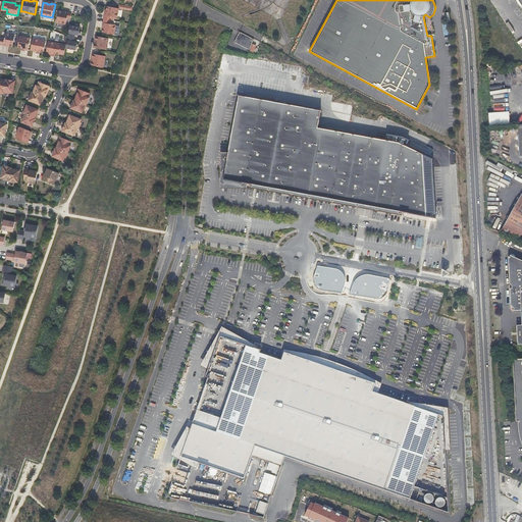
[(117,18),(118,8),(106,6),(106,11),(105,11),(104,19),(110,20),(111,17),(117,18)]
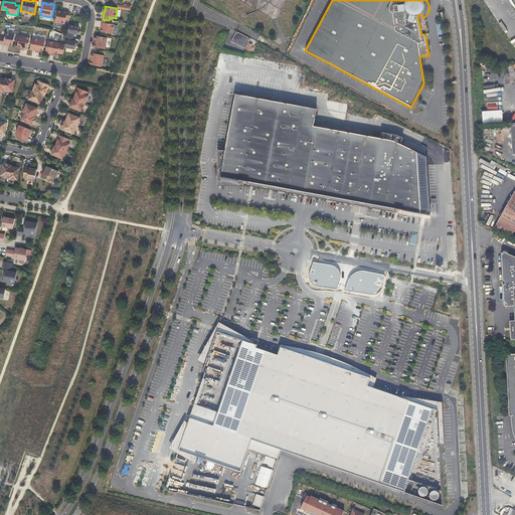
[(69,19),(70,15),(70,12),(63,11),(57,10),(55,22),(64,24),(65,18),(69,19)]
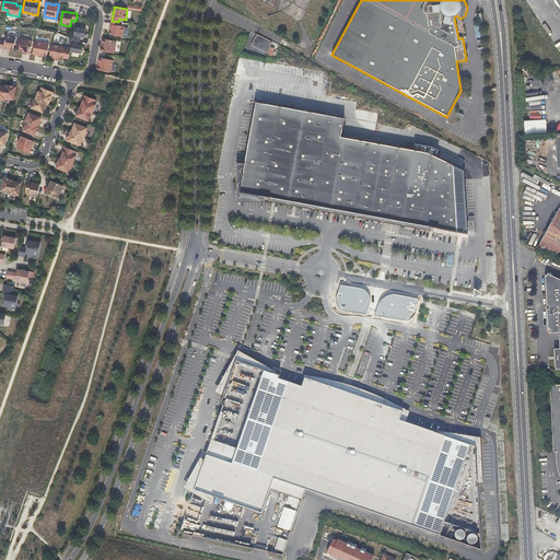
[(123,37),(124,26),(118,26),(118,22),(112,21),(109,28),(111,28),(109,34),(123,37)]
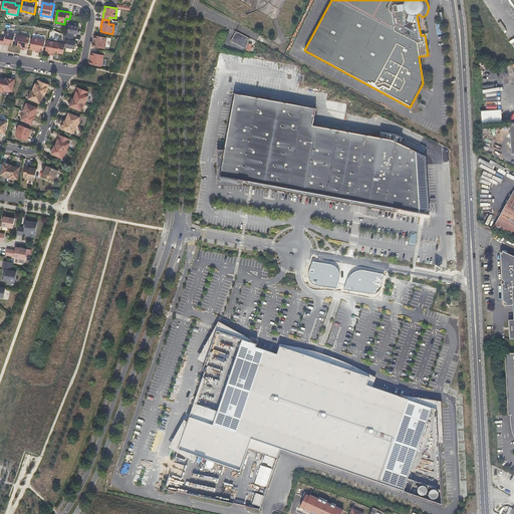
[(77,34),(79,27),(68,25),(66,36),(73,37),(74,34),(77,34)]
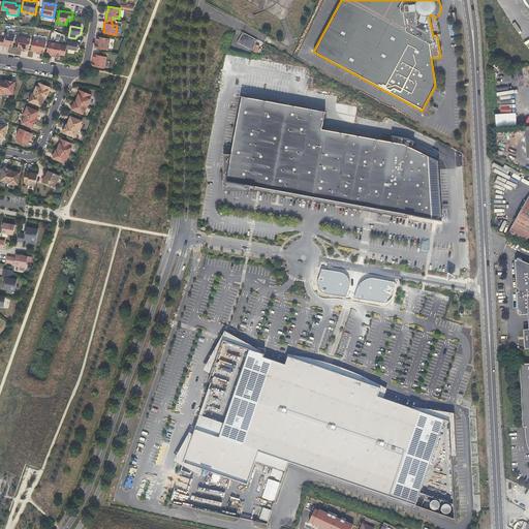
[(253,51),(256,39),(243,32),(237,42),(253,51)]
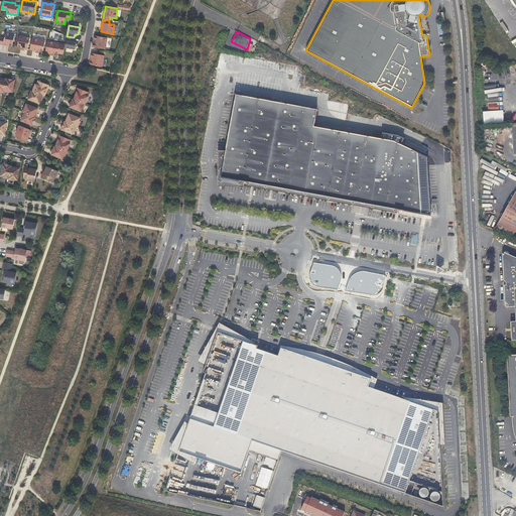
[(12,45),(15,33),(5,32),(4,37),(1,37),(0,40),(0,43),(7,45),(7,44),(12,45)]
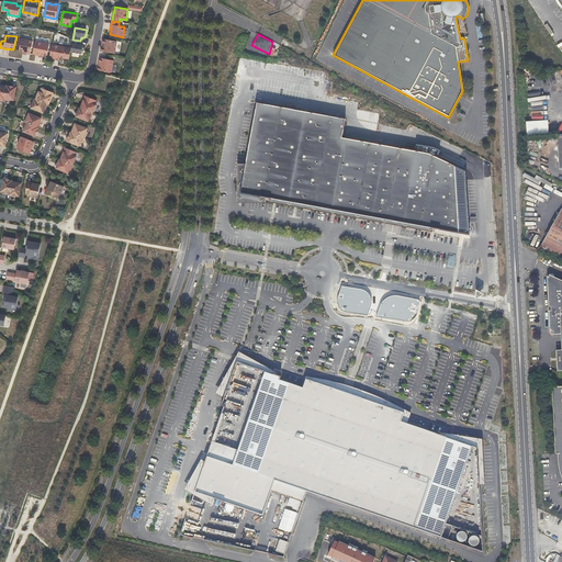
[(32,41),(21,38),(19,38),(17,49),(23,51),(23,52),(30,54),(32,41)]
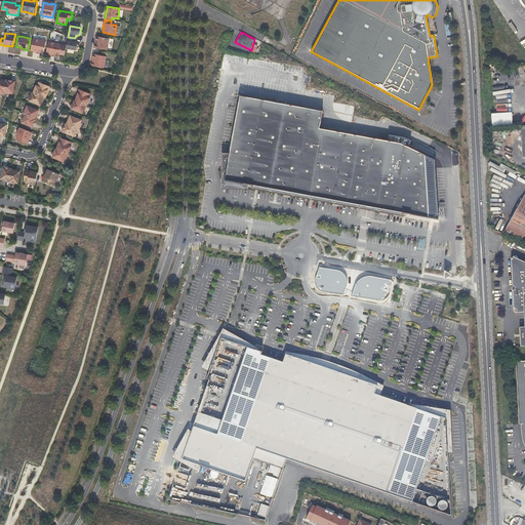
[(107,50),(109,39),(96,36),(95,40),(96,40),(95,44),(94,44),(93,47),(107,50)]
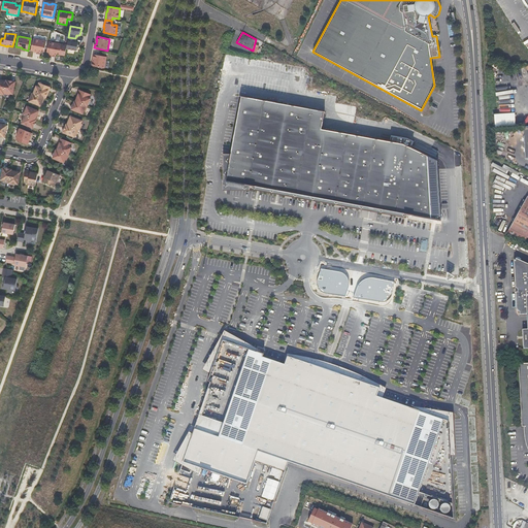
[(76,51),(78,42),(74,42),(75,38),(68,37),(66,48),(76,51)]
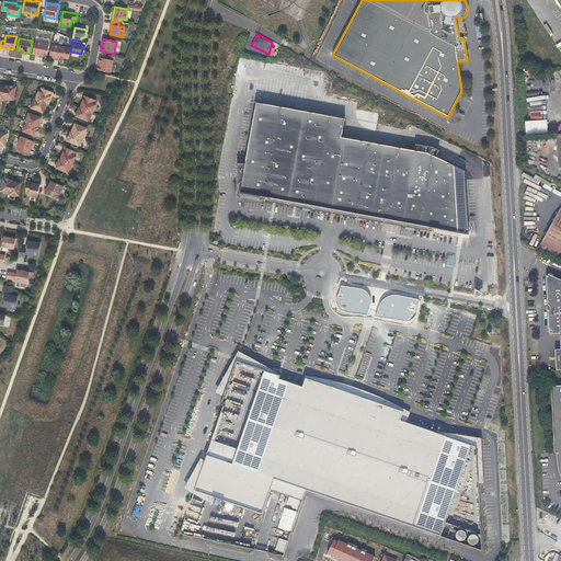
[(47,55),(49,44),(37,42),(35,55),(43,56),(43,55),(47,55)]
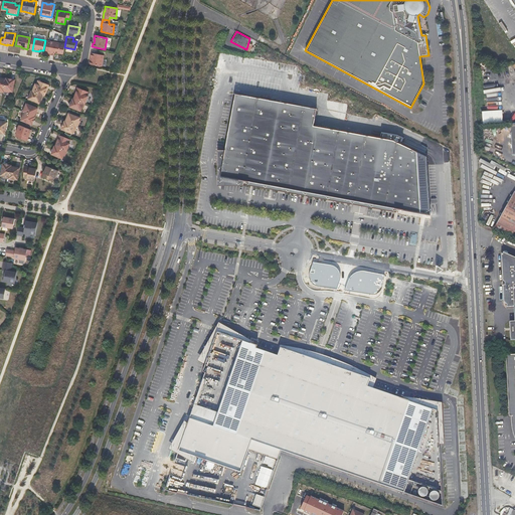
[(60,43),(50,41),(47,41),(47,42),(45,51),(48,51),(47,52),(54,54),(54,52),(58,53),(60,43)]
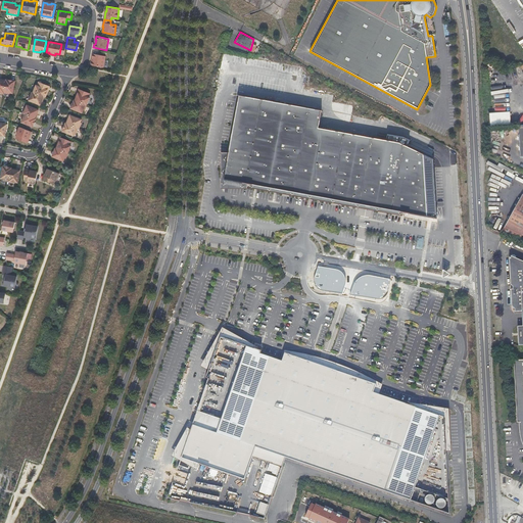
[(103,67),(105,56),(92,54),(92,57),(93,58),(92,61),(91,61),(90,64),(91,65),(103,67)]
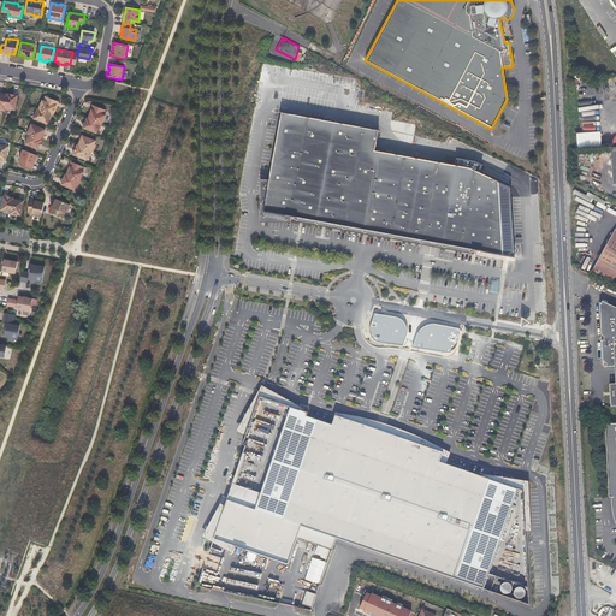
[(15,110),(17,95),(7,94),(7,95),(5,110),(11,111),(11,110),(15,110)]
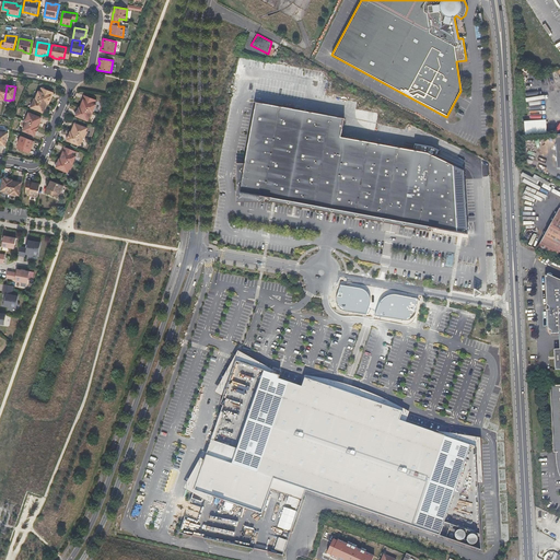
[(47,104),(51,96),(50,95),(53,92),(42,88),(39,92),(38,91),(35,100),(46,104),(47,104)]
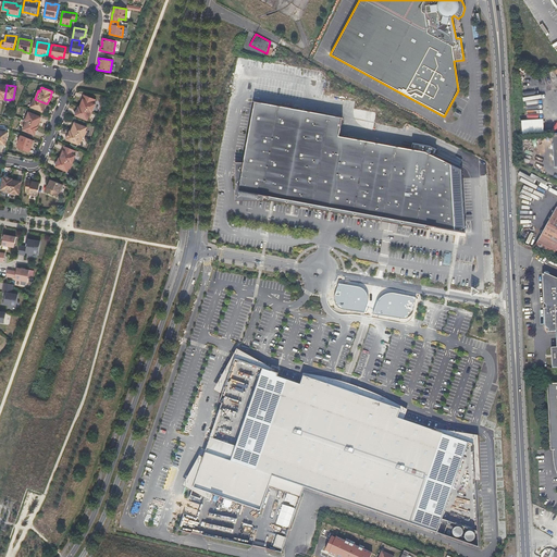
[(94,103),(96,99),(86,96),(84,99),(83,99),(79,107),(93,112),(95,104),(94,103)]
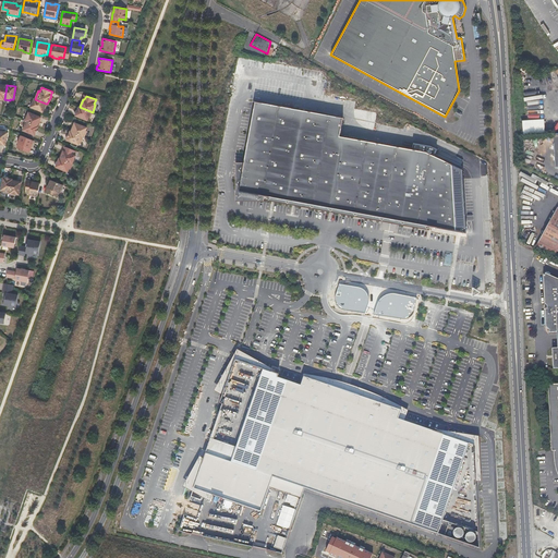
[(43,112),(46,104),(35,99),(33,98),(31,104),(32,105),(31,107),(43,112)]
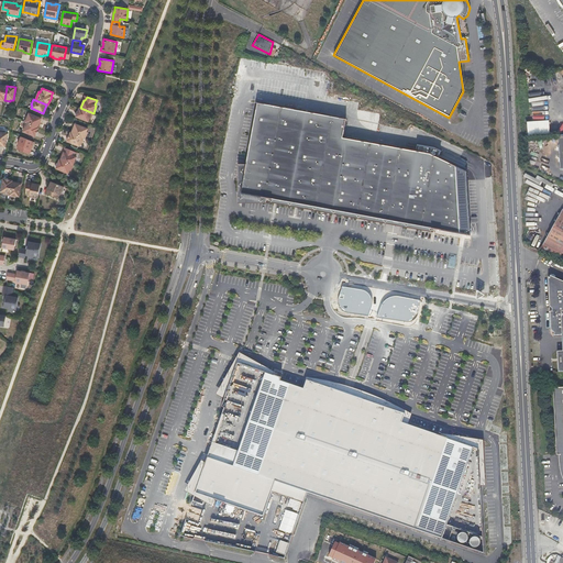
[(267,203),(268,198),(269,198),(268,202),(307,209),(335,214),(434,232),(434,229),(438,229),(435,238),(452,236),(466,235),(464,207),(463,207),(461,170),(456,170),(456,166),(430,153),(378,144),(343,138),(346,119),(257,102),(246,164),(239,165),(238,203),(267,203)]
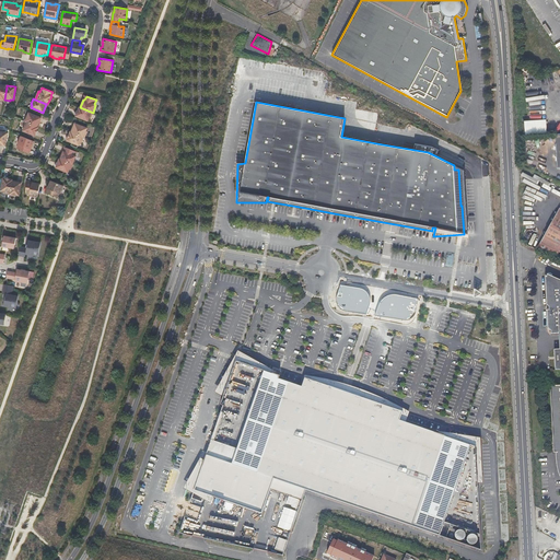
[(91,118),(93,113),(80,107),(79,107),(76,116),(88,121),(89,118),(91,118)]
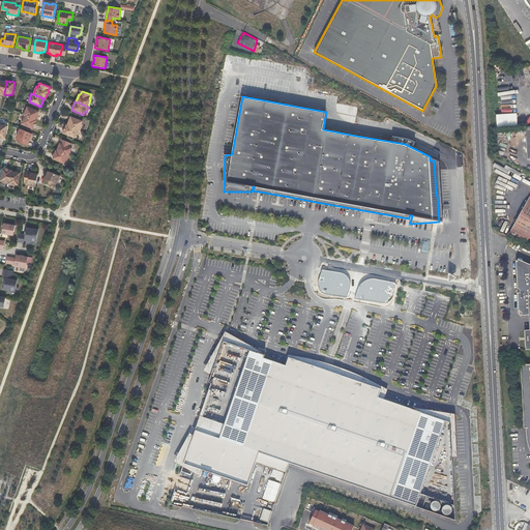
[(35,120),(38,112),(27,107),(26,110),(25,109),(23,115),(24,115),(35,120)]
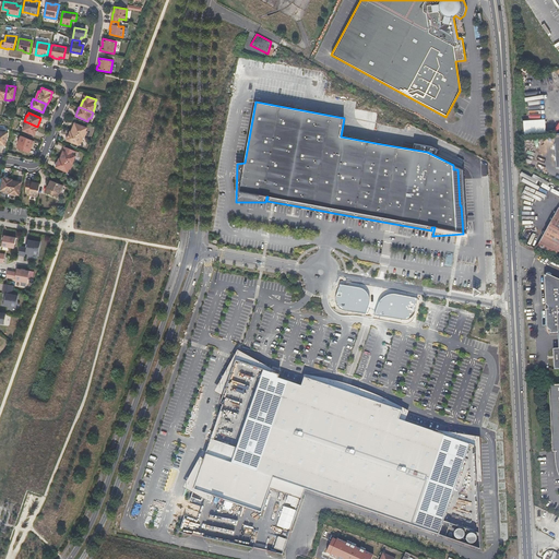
[(35,135),(38,127),(37,127),(25,121),(23,127),(24,128),(23,131),(35,135)]
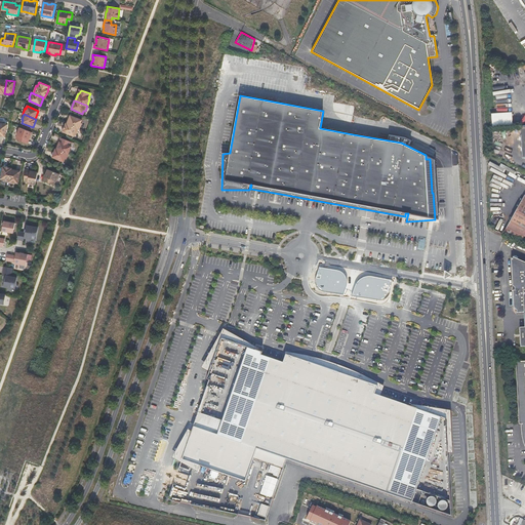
[(79,129),(82,124),(80,123),(82,120),(70,116),(67,124),(78,128),(79,129)]
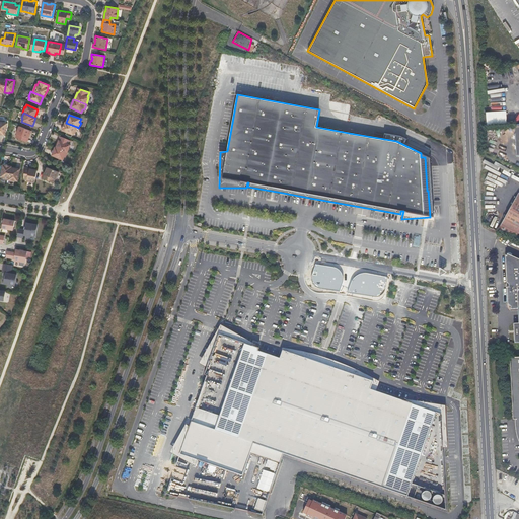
[(75,133),(77,127),(66,123),(65,122),(62,130),(73,135),(74,132),(75,133)]
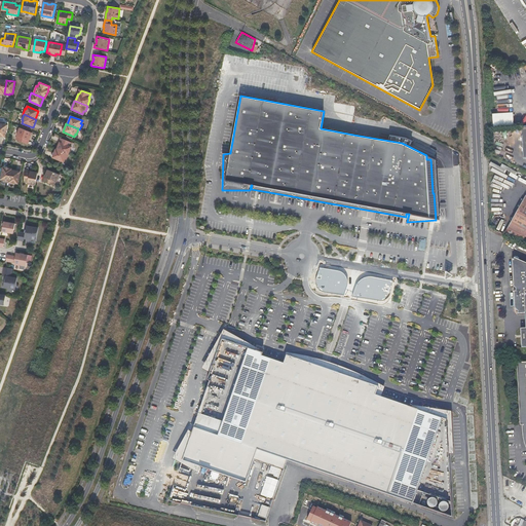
[(28,140),(31,133),(20,127),(16,136),(17,136),(16,140),(26,144),(28,140)]
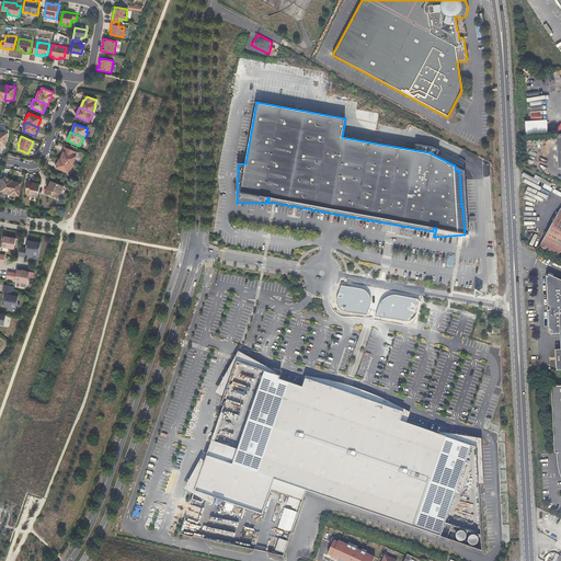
[(75,156),(76,152),(66,148),(65,151),(64,151),(60,160),(72,164),(76,157),(75,156)]
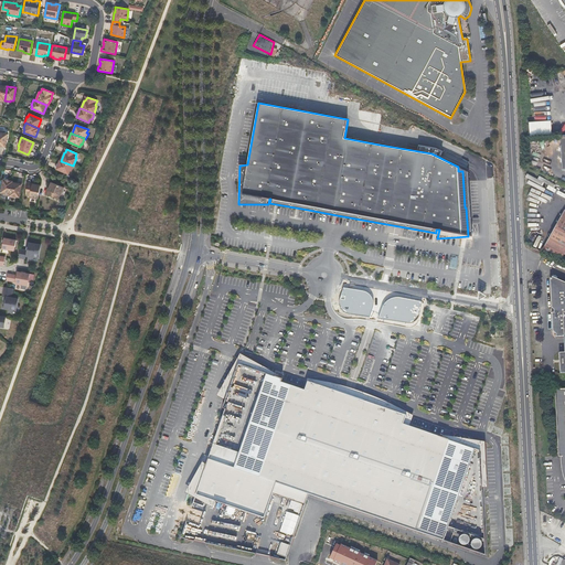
[(71,171),(73,166),(61,161),(60,160),(56,169),(68,174),(70,171),(71,171)]
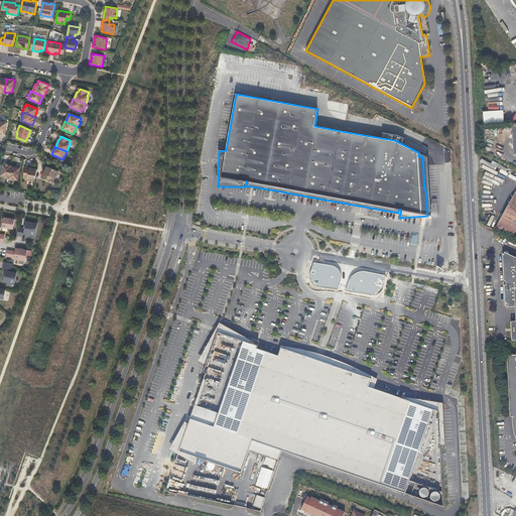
[(9,178),(11,166),(11,165),(2,164),(0,176),(3,176),(3,178),(9,178)]
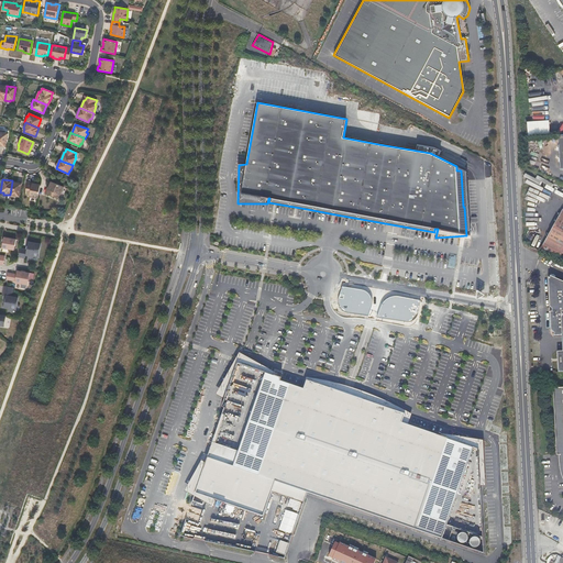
[(19,197),(21,184),(12,181),(10,195),(9,196),(15,197),(15,196),(19,197)]
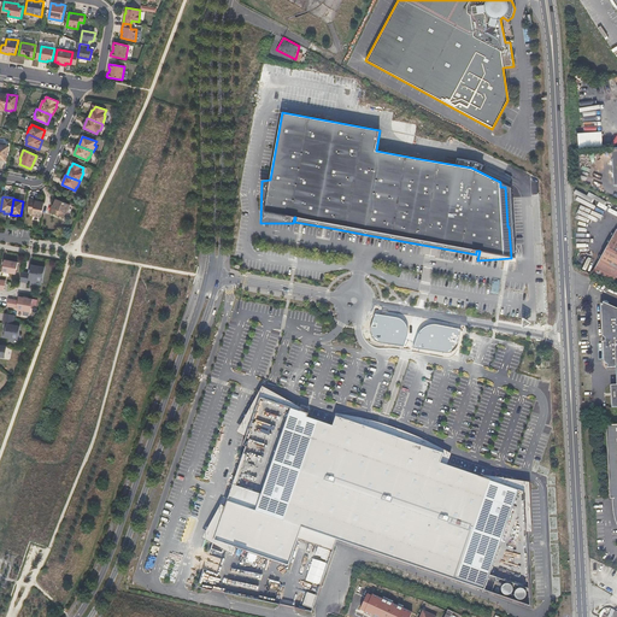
[(66,213),(70,205),(56,199),(52,209),(53,209),(51,213),(63,217),(64,213),(66,213)]
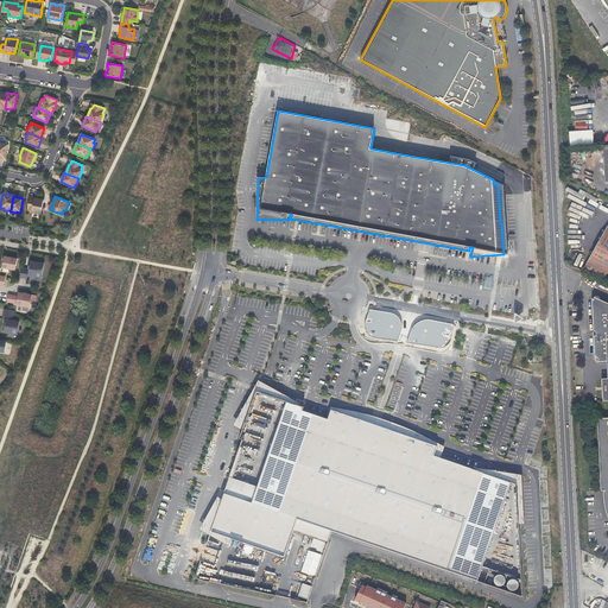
[(40,214),(43,200),(35,198),(29,198),(27,210),(32,211),(32,213),(40,214)]
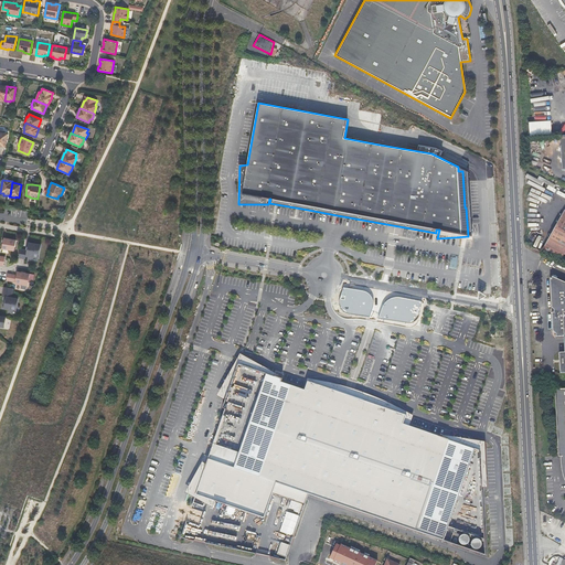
[(564,253),(564,209),(564,210),(546,244),(546,254),(561,260),(564,253)]
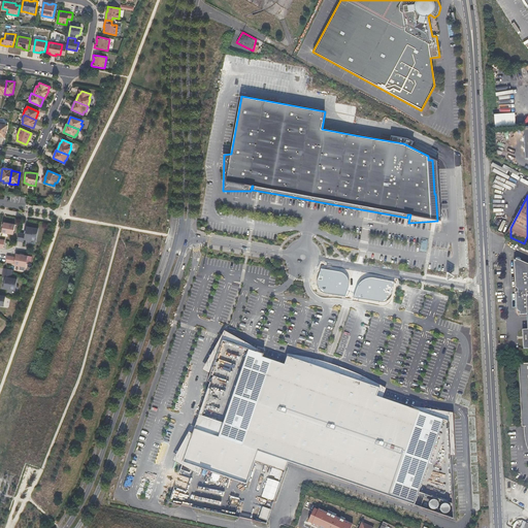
[(13,234),(14,225),(4,223),(2,232),(13,234)]
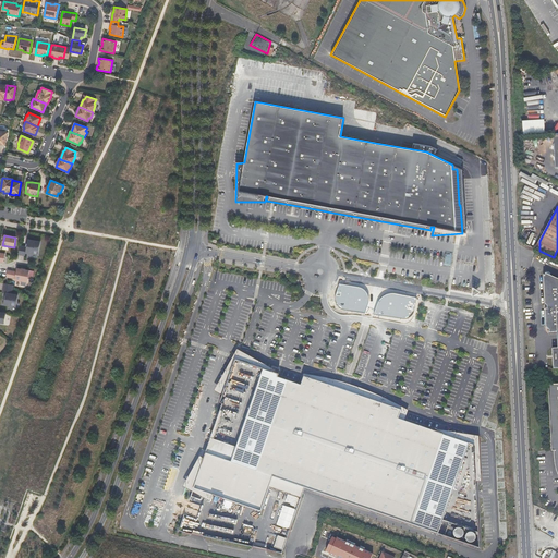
[(38,255),(40,242),(28,240),(26,247),(20,246),(19,255),(25,256),(25,253),(38,255)]
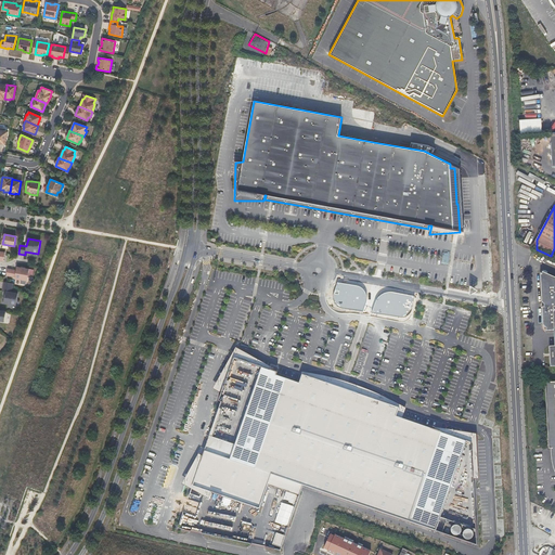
[(27,281),(29,269),(16,267),(16,271),(8,269),(7,275),(15,278),(14,279),(27,281)]
